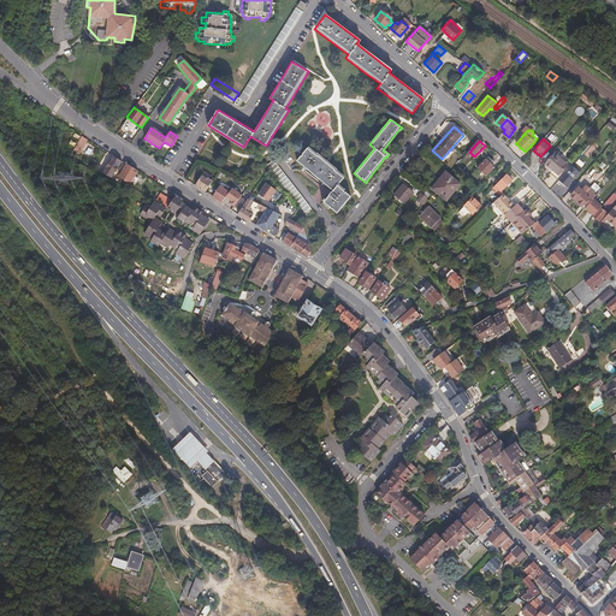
[(323,201),(336,212),(349,195),(337,184),(344,176),(309,146),(297,160),(332,190),(325,199),(324,197),(321,200),(323,201)]
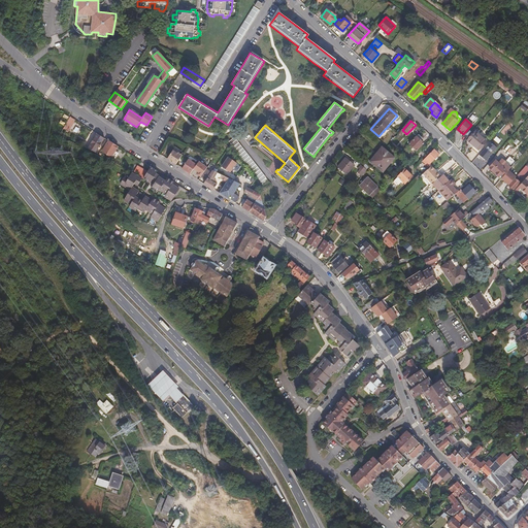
[(486,141),(474,132),(467,140),(477,150),(486,141)]
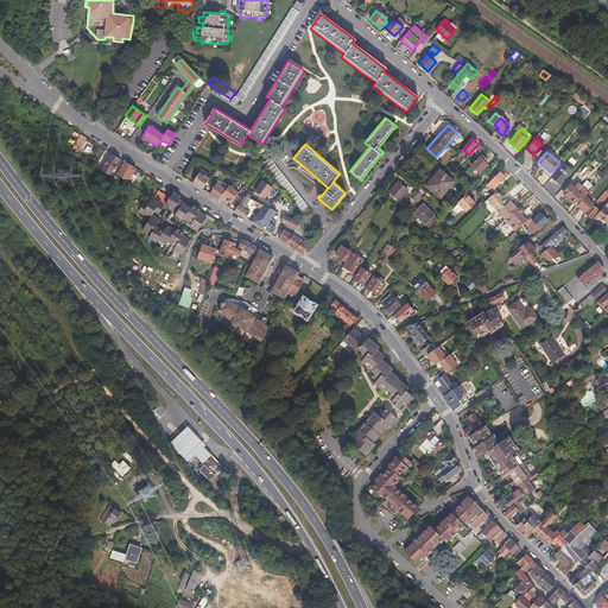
[(112,153),(101,171),(108,175),(119,158),(112,153)]
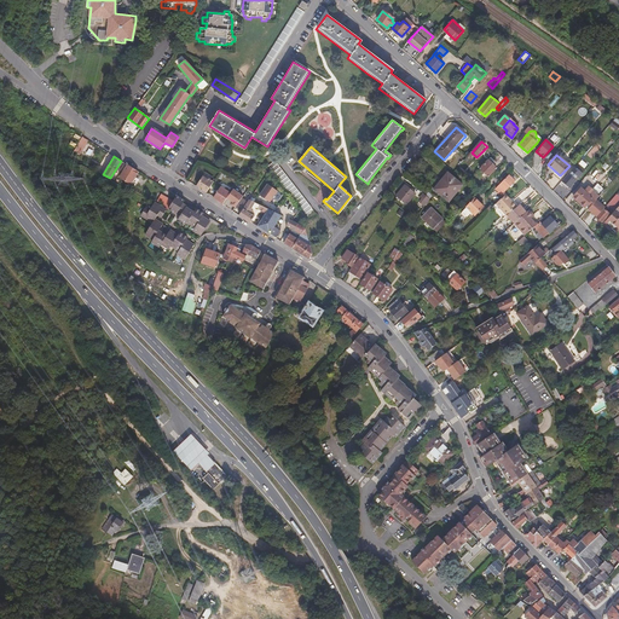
[(490,157),(479,169),(487,177),(496,168),(492,165),(495,162),(490,157)]
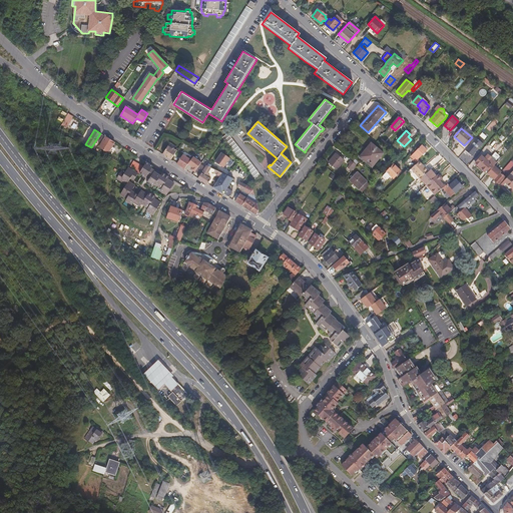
[(484,140),(478,135),(465,149),(471,155),(476,149),(475,148),(478,145),(479,146),(484,140)]
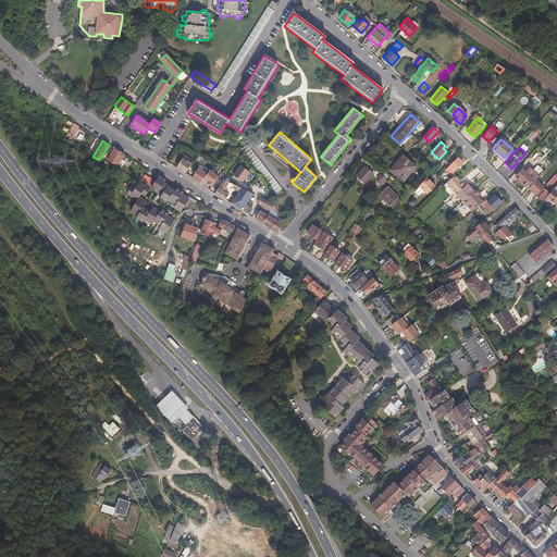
[(114,148),(107,159),(116,164),(123,153),(114,148)]
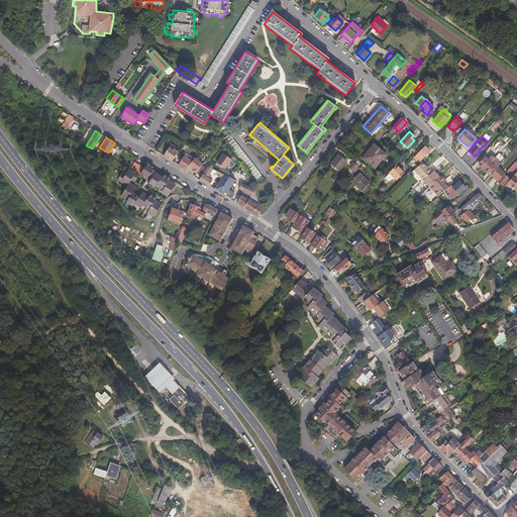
[(386,154),(374,144),(364,156),(369,161),(368,163),(374,169),(386,154)]
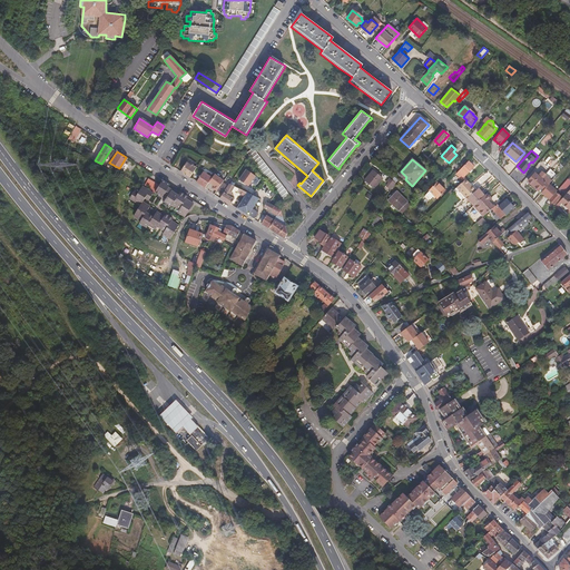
[(468,161),(455,174),(461,179),(463,178),(473,167),(468,161)]
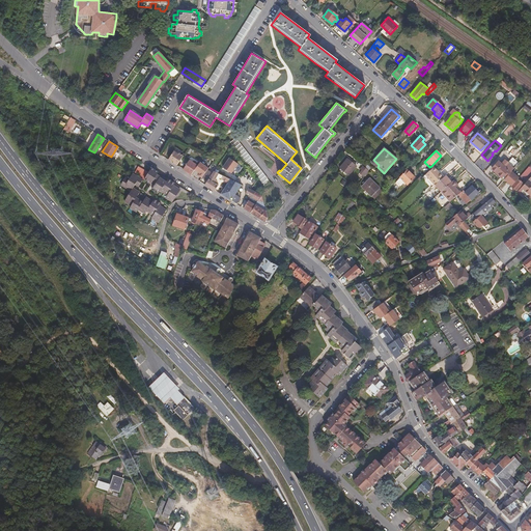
[(173,151),(168,160),(172,163),(173,162),(177,165),(183,156),(179,155),(179,156),(173,151)]
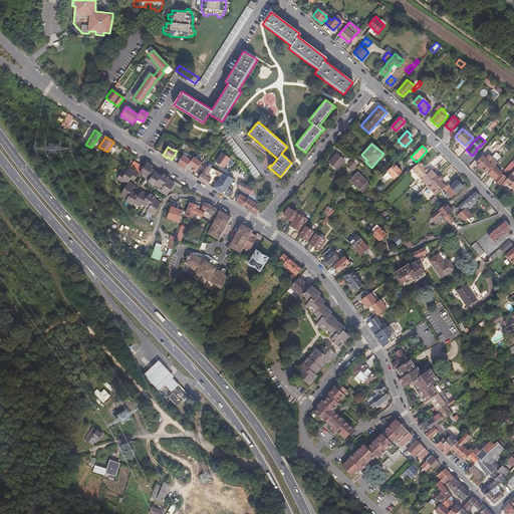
[(224,169),(230,159),(220,153),(214,162),(224,169)]
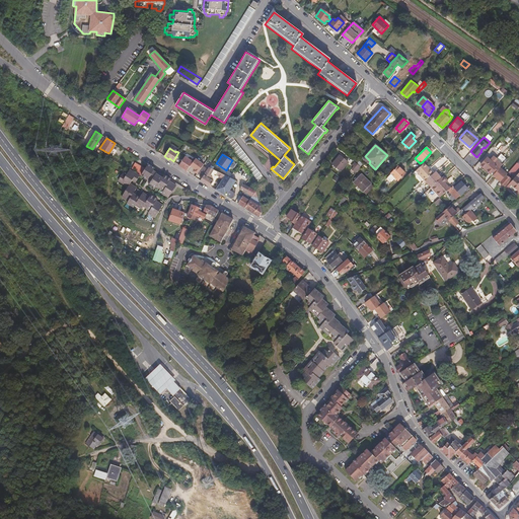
[(347,162),(339,155),(331,164),(340,171),(347,162)]
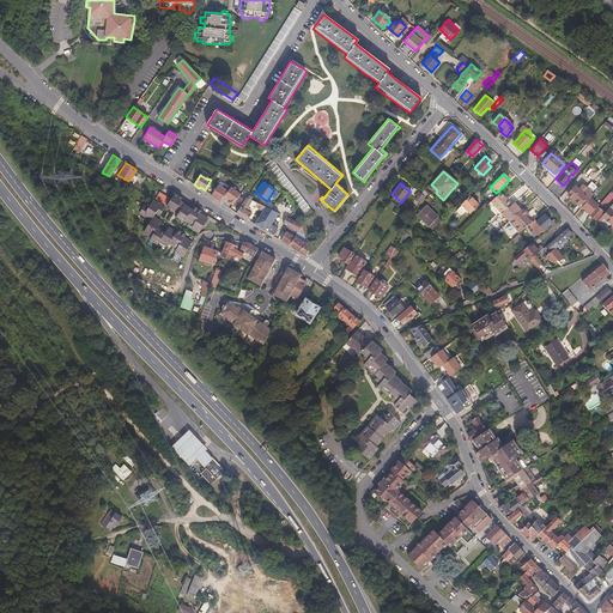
[(218,184),(210,195),(214,199),(214,198),(217,194),(223,196),(226,190),(218,184)]
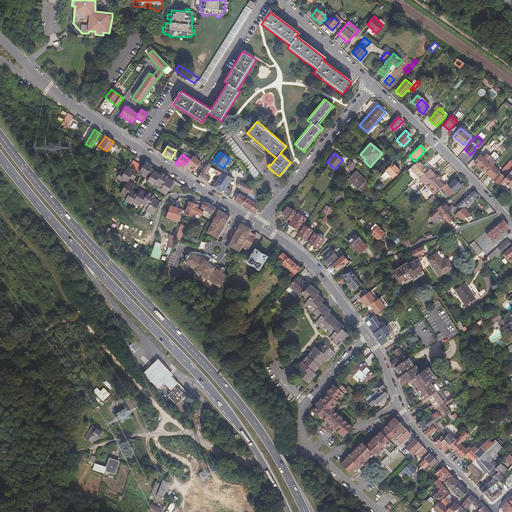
[(192,171),(194,168),(200,162),(192,156),(189,159),(186,164),(191,167),(189,169),(192,171)]
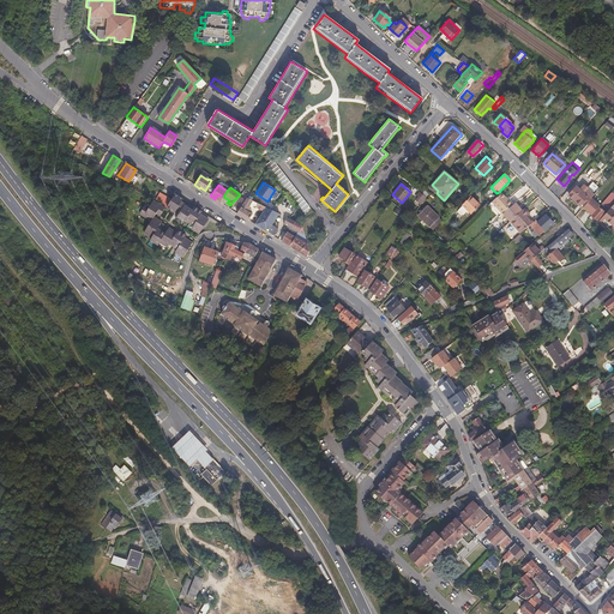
[(482,196),(494,208),(494,206),(501,214),(503,214),(512,204),(509,199),(507,200),(505,198),(504,199),(501,197),(503,196),(499,192),(497,193),(491,187),(482,196)]
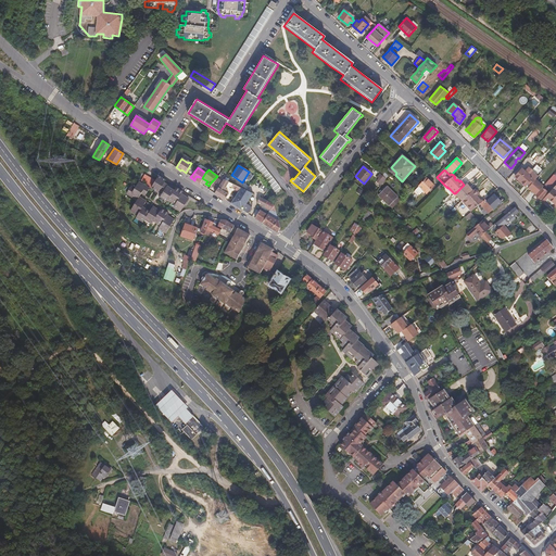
[(531,178),(521,169),(515,177),(525,186),(531,178)]
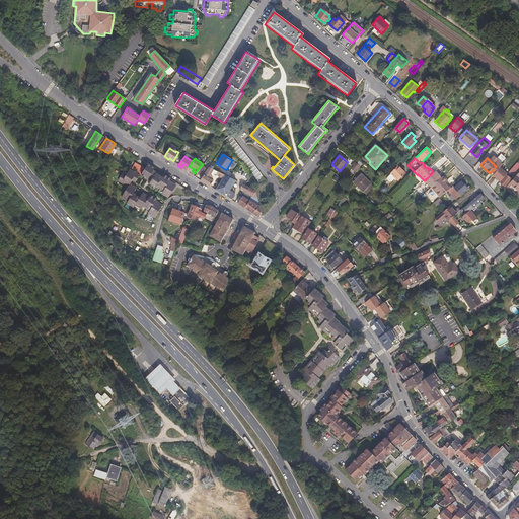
[(147,163),(145,167),(135,162),(131,169),(140,175),(141,174),(147,177),(143,184),(166,200),(176,182),(147,163)]
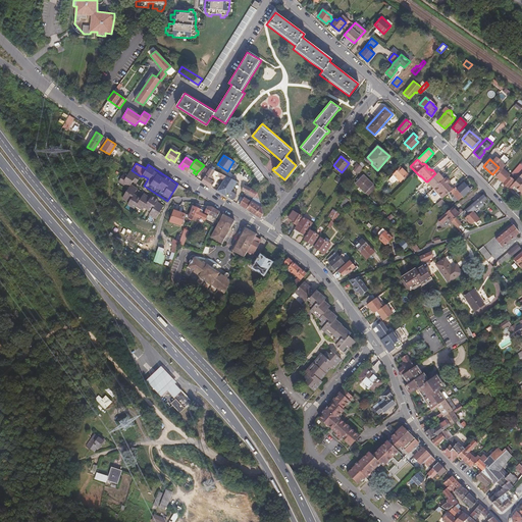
[(393,175),(400,167),(398,165),(389,173),(393,175)]
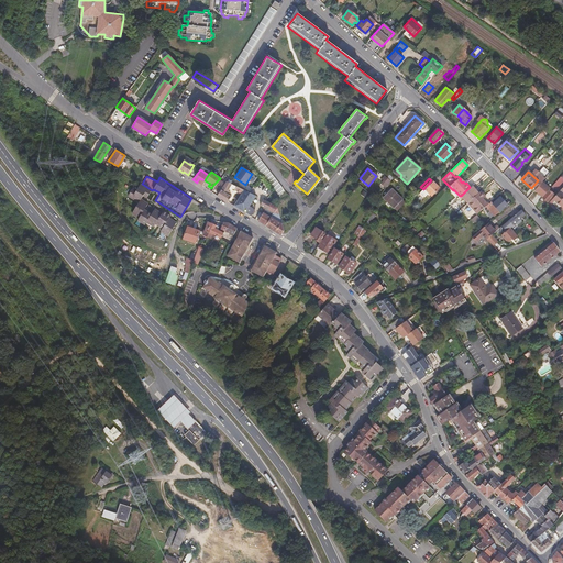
[(227,180),(222,188),(232,196),(236,189),(238,186),(227,180)]
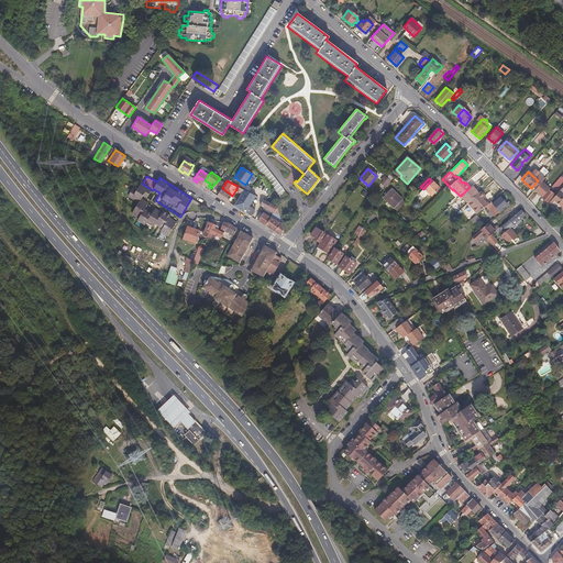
[(431,180),(423,189),(426,191),(431,197),(439,188),(431,180)]
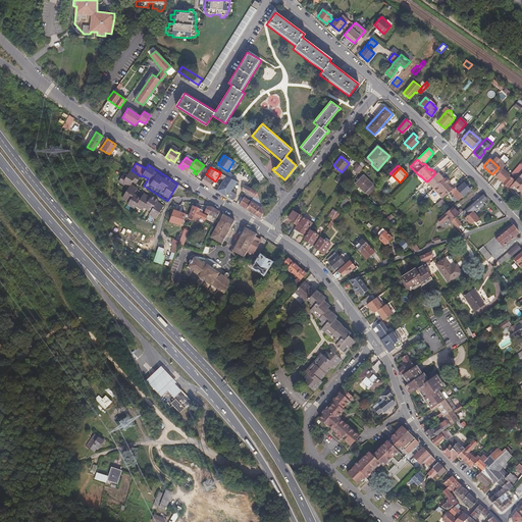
[(502,184),(510,174),(503,168),(494,176),(502,184)]
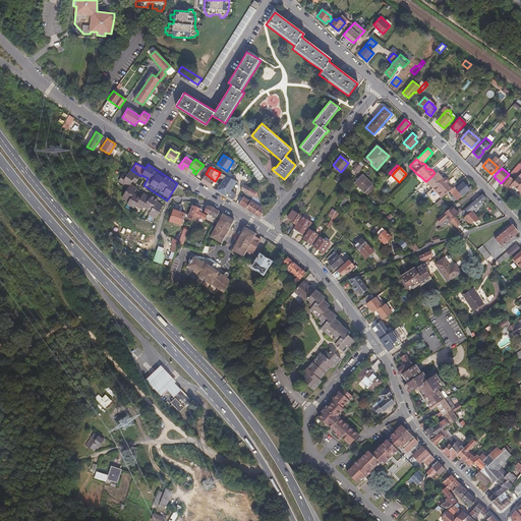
[(130,170),(126,176),(122,174),(118,180),(128,187),(121,197),(128,201),(127,204),(133,208),(135,205),(142,209),(143,207),(151,211),(149,214),(156,218),(163,206),(157,201),(158,198),(152,195),(150,197),(142,193),(140,197),(133,193),(136,188),(130,184),(132,180),(135,182),(139,176),(130,170)]
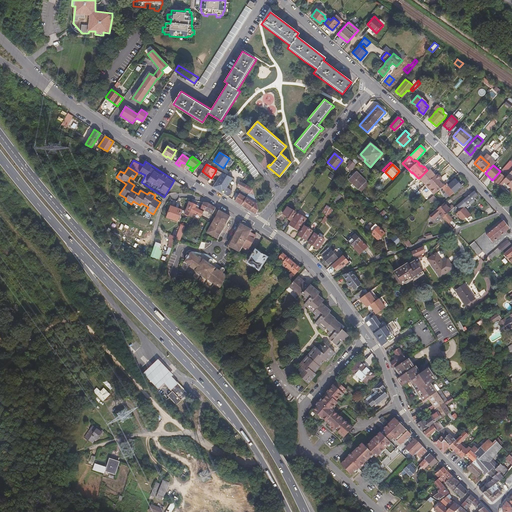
[(191,174),(198,178),(201,172),(194,168),(192,171),(191,174)]
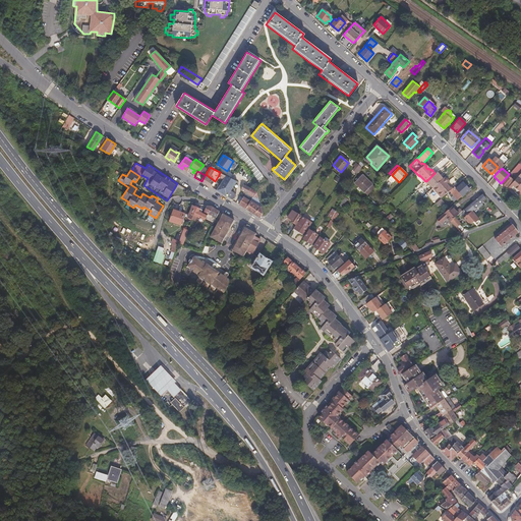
[(426,181),(432,187),(443,178),(437,172),(435,173),(426,181)]
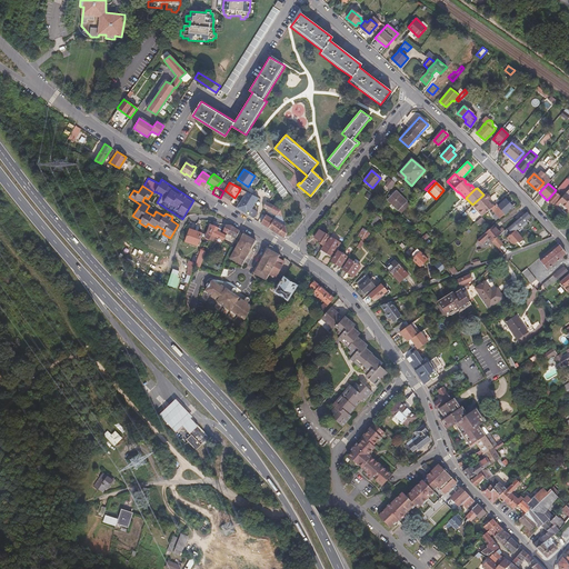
[(556,190),(547,200),(551,203),(561,192),(557,188),(556,190)]
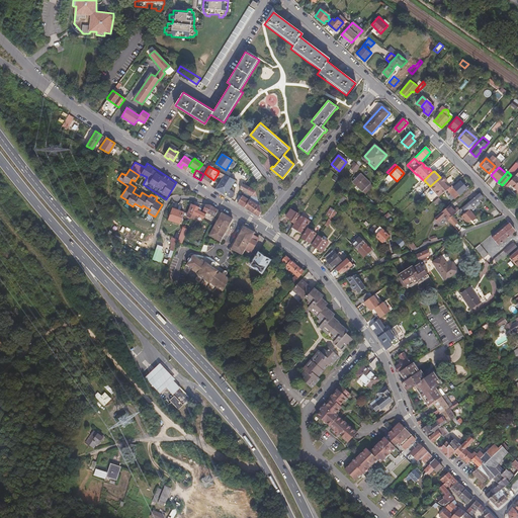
[(200,180),(209,186),(213,180),(204,173),(203,174),(200,180)]
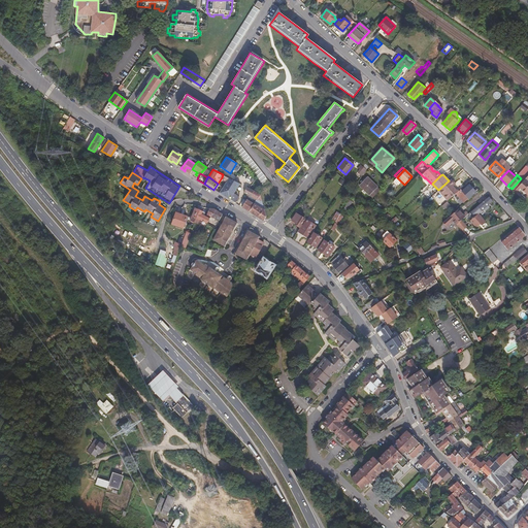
[(227,180),(220,193),(230,199),(233,194),(240,183),(229,177),(227,180)]
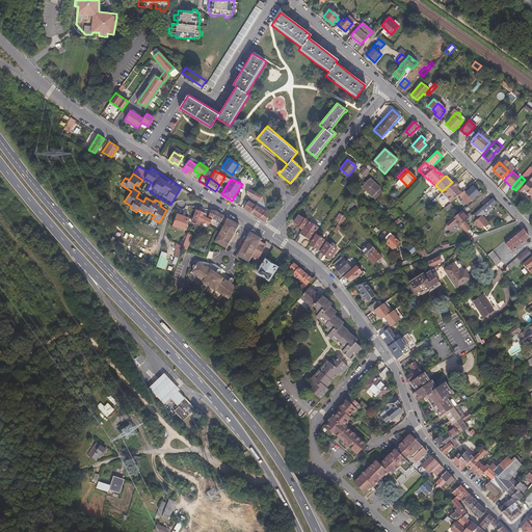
[(369,179),(362,187),(374,200),(382,192),(369,179)]
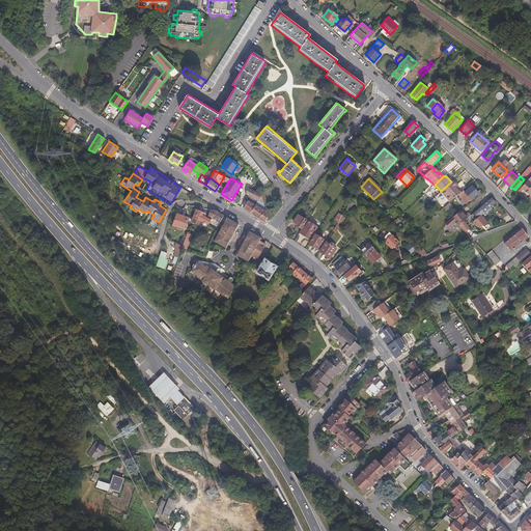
[(530,182),(528,179),(519,190),(520,192),(523,195),(525,193),(529,196),(530,194),(530,182)]
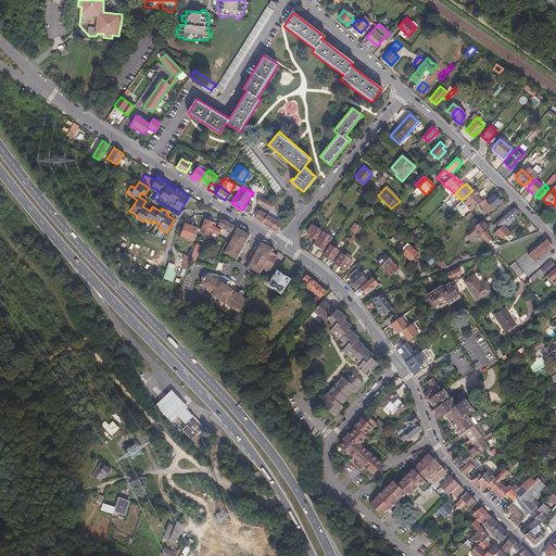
[(460,201),(470,211),(481,201),(477,196),(479,193),(475,189),(472,190),(462,200),(460,201)]
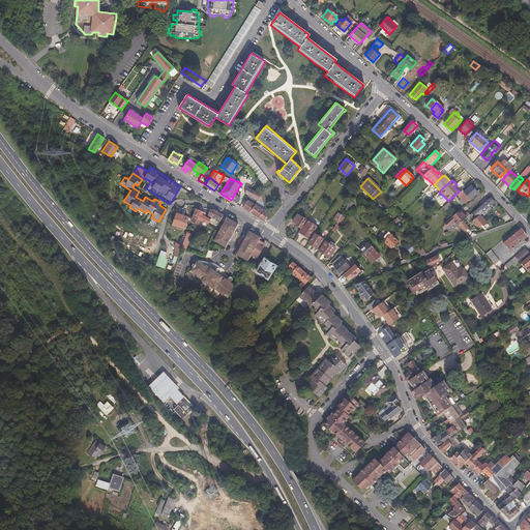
[(464,193),(470,200),(477,193),(471,186),(464,193)]
